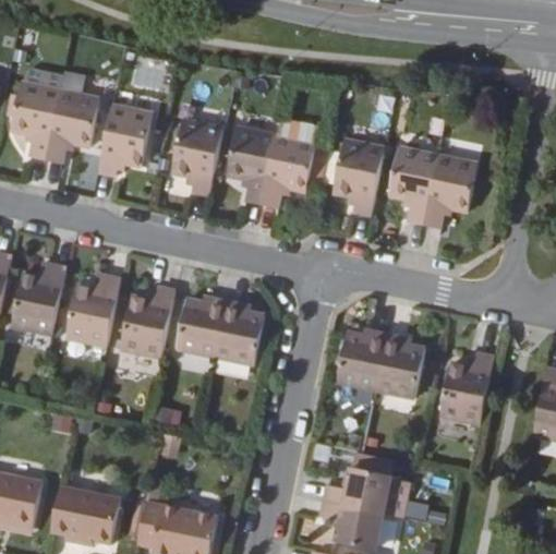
[(60,91),(63,75),(31,68),(24,72),(22,83),(60,91)]
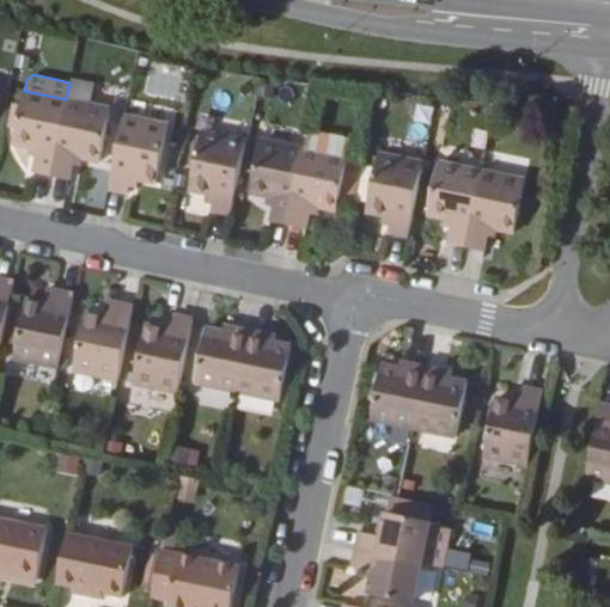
[(52,175),(66,99),(24,91),(23,90),(12,140),(28,143),(37,146),(35,155),(31,170),(52,175)]
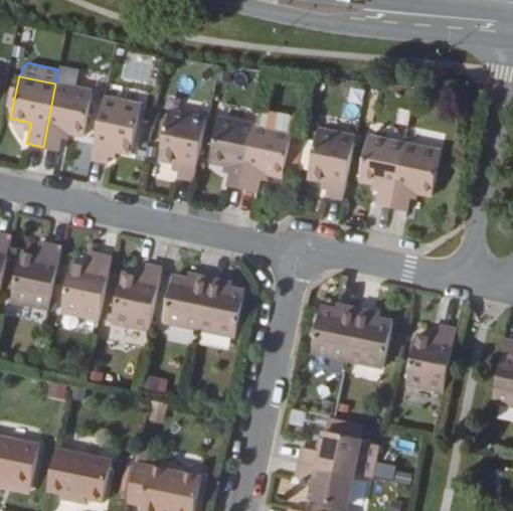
[(82,134),(92,92),(55,83),(43,147),(57,150),(60,137),(61,130),(68,131),(82,134)]
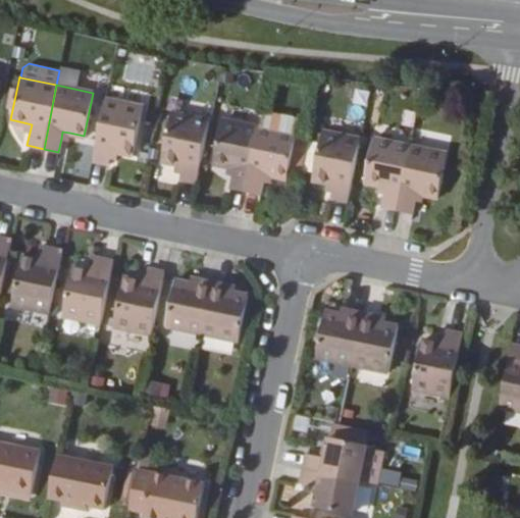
[(131,153),(141,104),(104,97),(92,158),(105,161),(107,156),(109,148),(116,150),(131,153)]
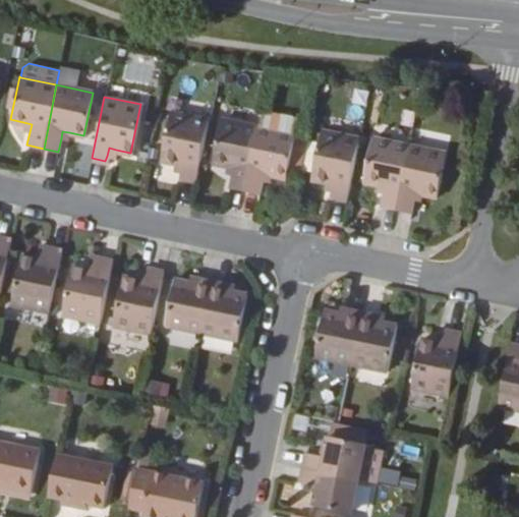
[(194,179),(207,119),(170,111),(160,160),(173,163),(181,164),(179,172),(178,176),(194,179)]
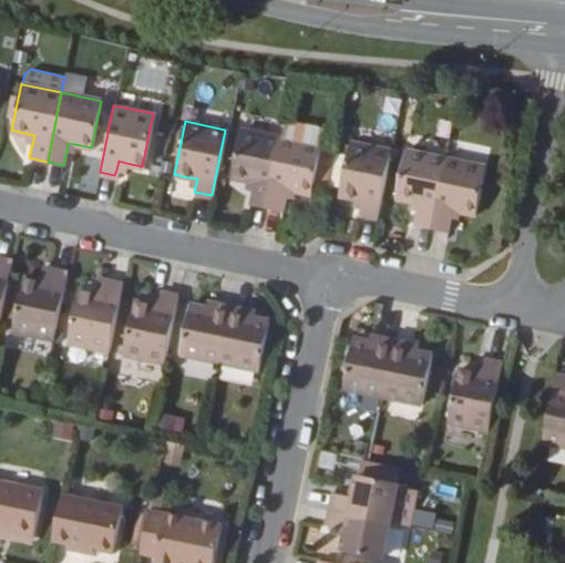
[(265,206),(279,136),(240,128),(229,176),(244,180),(253,181),(252,190),(249,190),(247,203),(265,206)]
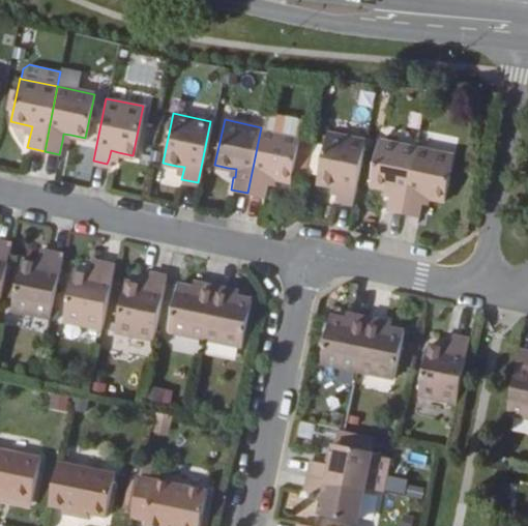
[(30,135),(32,126),(24,124),(23,133),(30,135)]
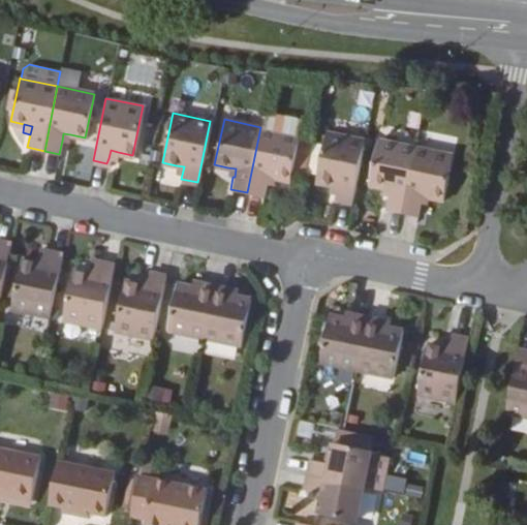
[(289,180),(299,135),(260,127),(247,192),(264,196),(267,183),(269,176),(275,177),(289,180)]
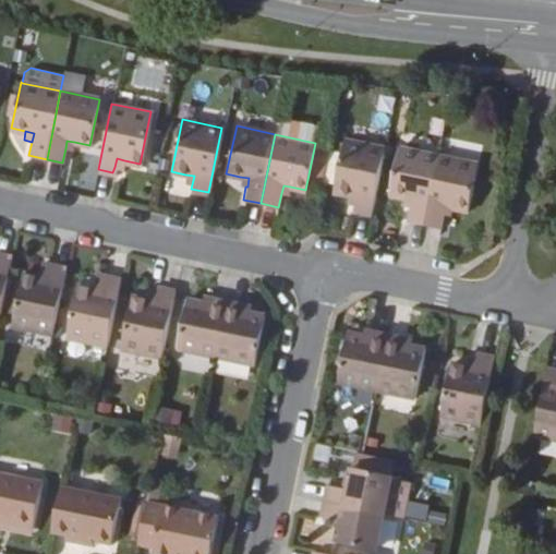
[(372,212),(385,144),(345,136),(334,189),(350,192),(357,193),(354,203),(353,207),(372,212)]
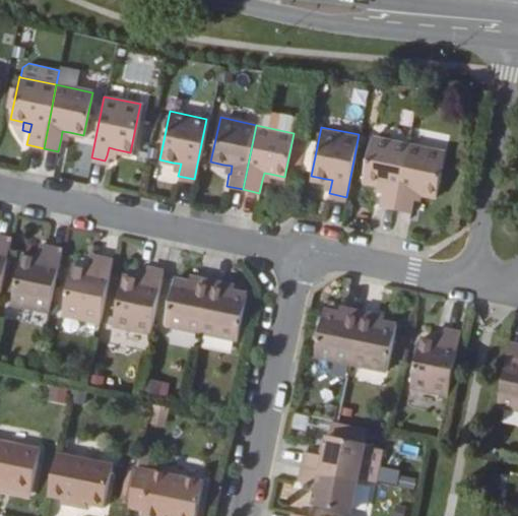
[(67,139),(69,132),(62,131),(61,138),(67,139)]
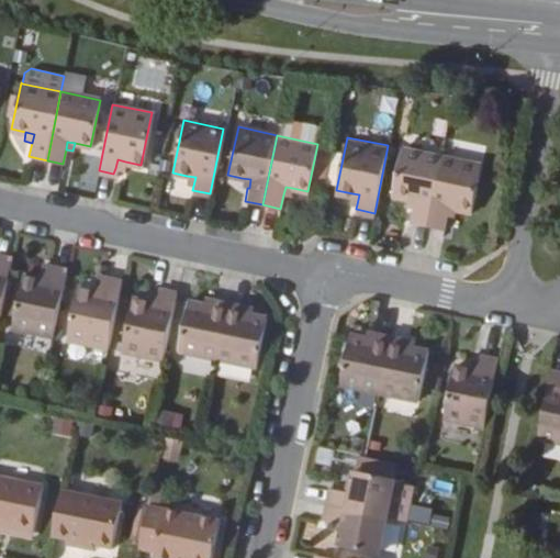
[(428,224),(443,153),(403,145),(393,192),(407,196),(414,198),(412,207),(410,220),(428,224)]
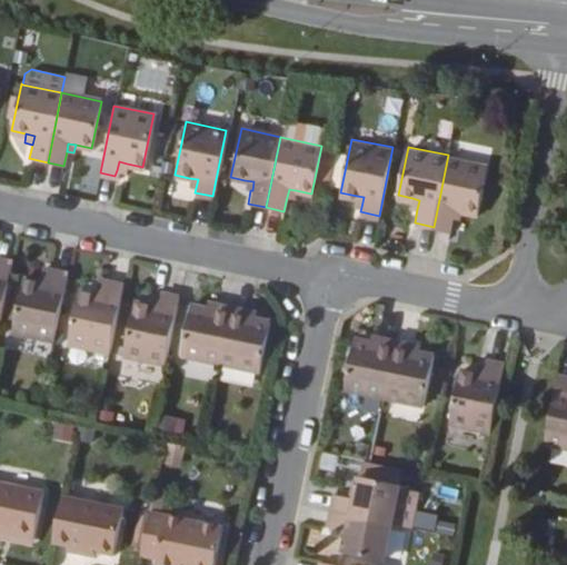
[(478,211),(488,164),(448,155),(434,227),(450,230),(454,217),(456,208),(463,209),(478,211)]
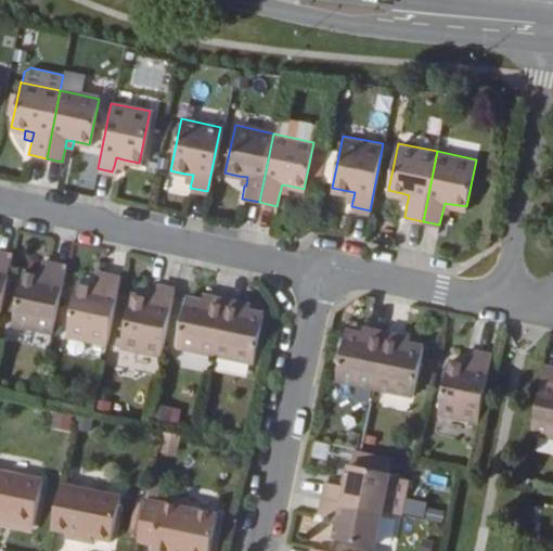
[(120,168),(124,159),(116,157),(114,166),(120,168)]
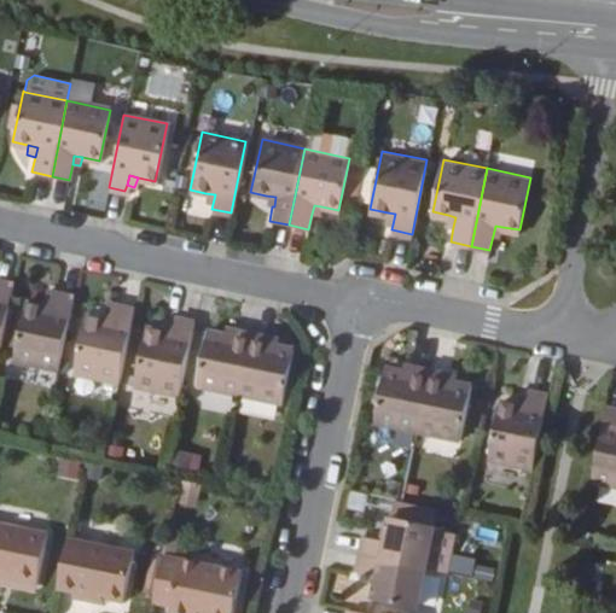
[(213,204),(215,194),(205,193),(204,202),(213,204)]
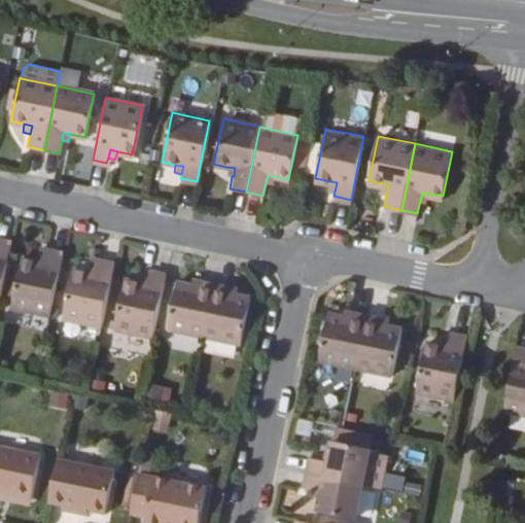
[(234,176),(235,168),(226,167),(225,175),(232,176),(234,176)]
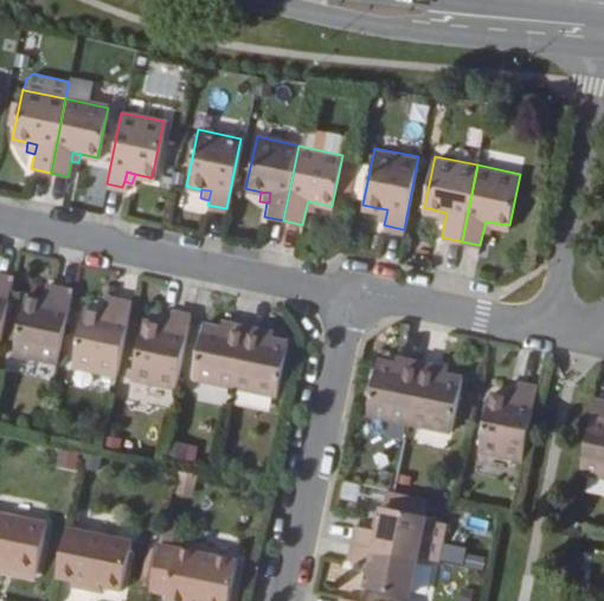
[(385,220),(387,209),(380,208),(378,219),(385,220)]
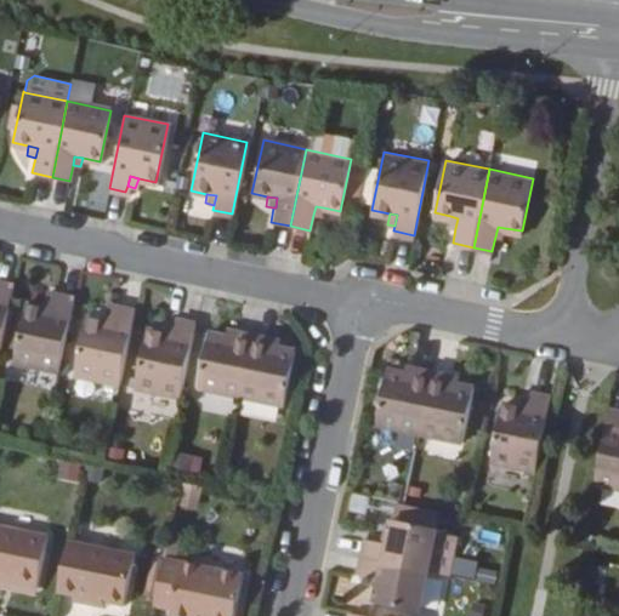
[(0,342),(12,283),(0,280),(0,342)]
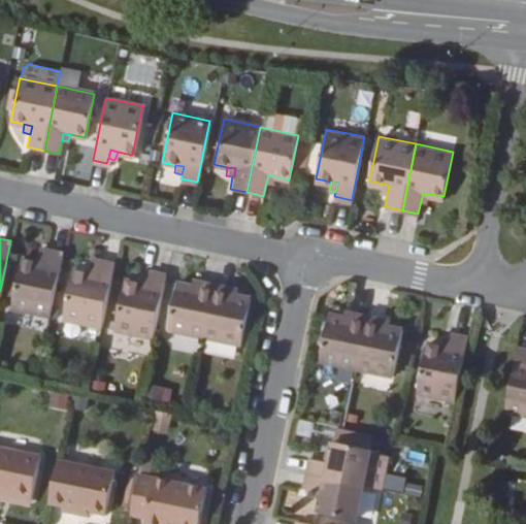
[(43,262),(46,249),(38,248),(35,261),(43,262)]
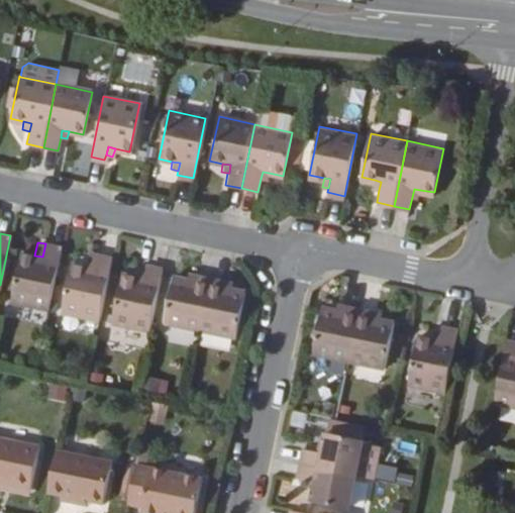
[(47,309),(61,246),(45,243),(42,257),(34,255),(22,252),(12,300),(47,309)]
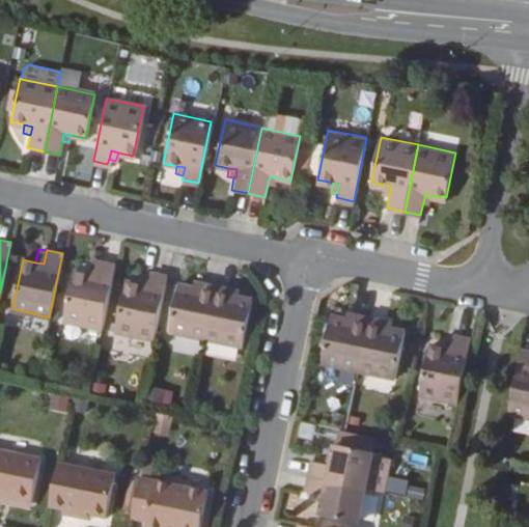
[(93,275),(96,261),(89,259),(86,273),(93,275)]
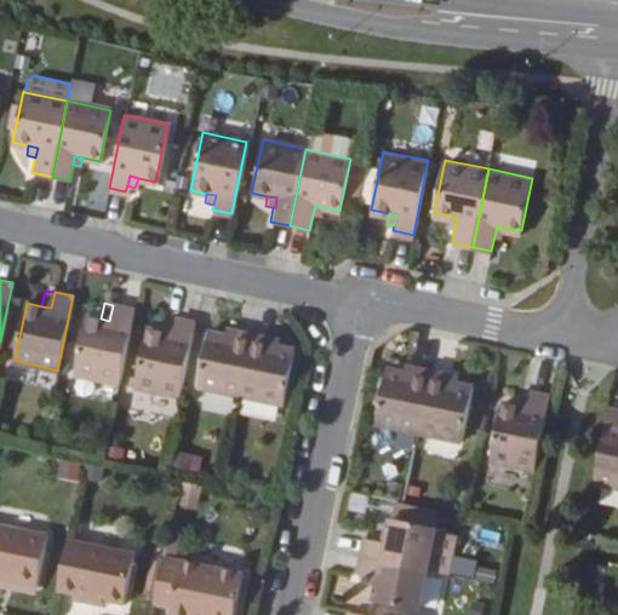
[(116,383),(131,309),(113,305),(109,321),(101,319),(85,316),(72,373),(116,383)]
